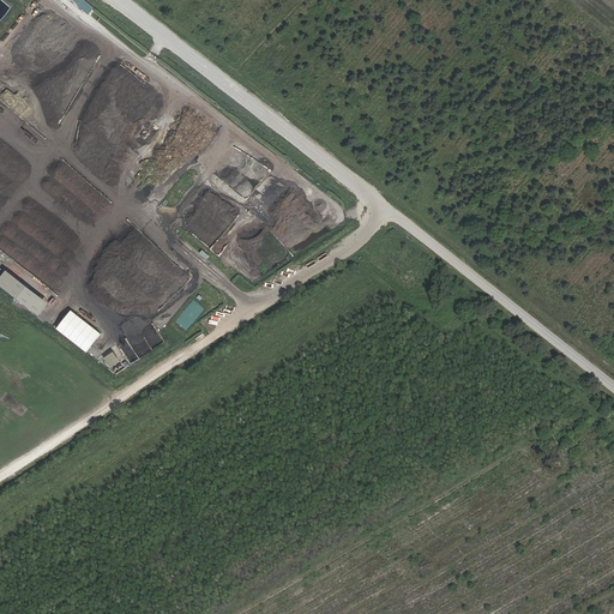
[(80,0),(67,0),(89,16),(94,10),(80,0)]
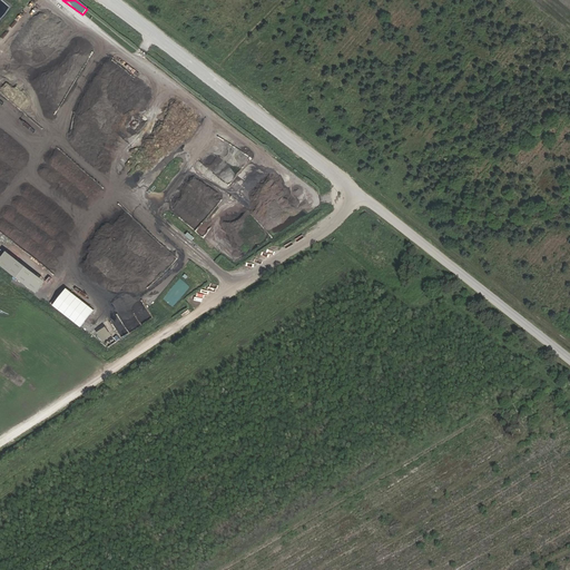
[(245,145),(237,139),(231,148),(237,154),(245,145)]
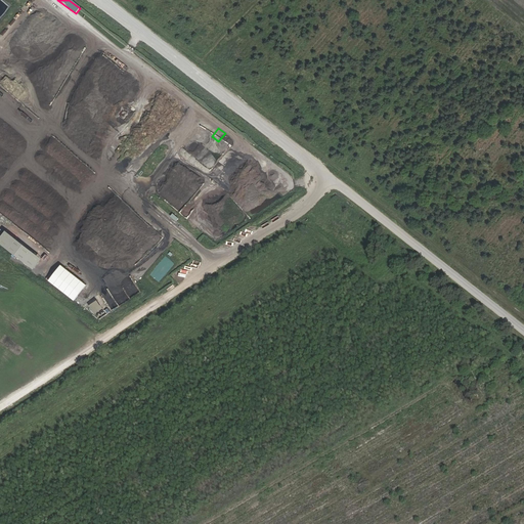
[(250,153),(232,138),(193,187),(207,198),(242,156),(246,159),(250,153)]
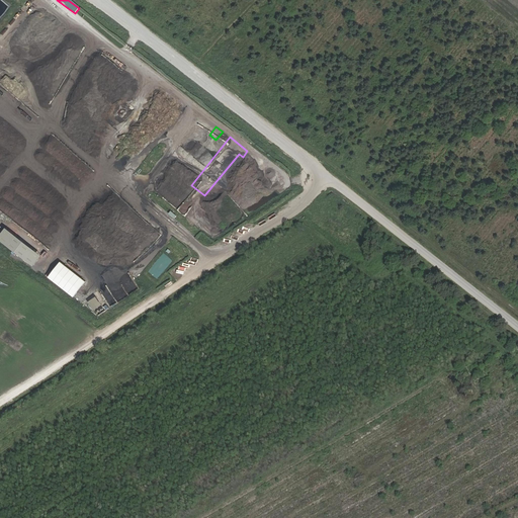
[(238,222),(240,224),(247,216),(278,176),(260,162),(256,167),(260,170),(227,212),(238,222)]
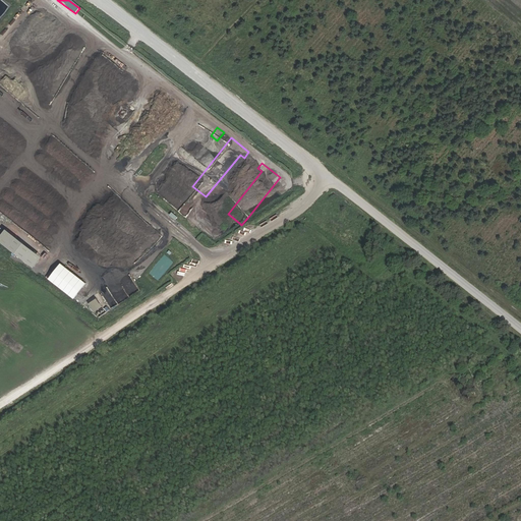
[(171,212),(169,215),(174,221),(177,218),(171,212)]
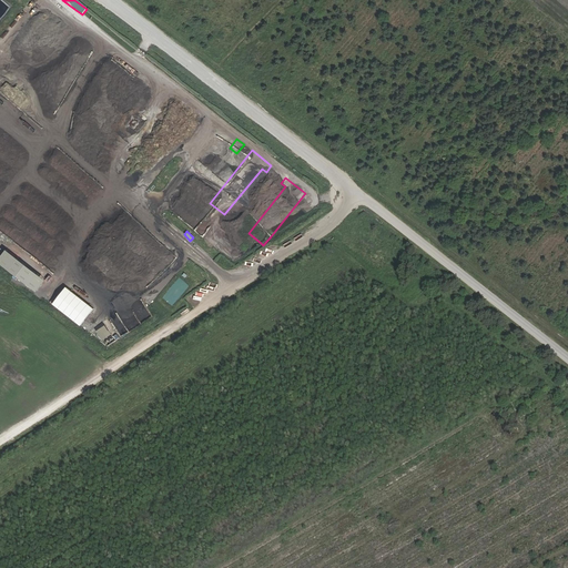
[(0,266),(37,292),(46,280),(3,251),(0,255),(0,266)]
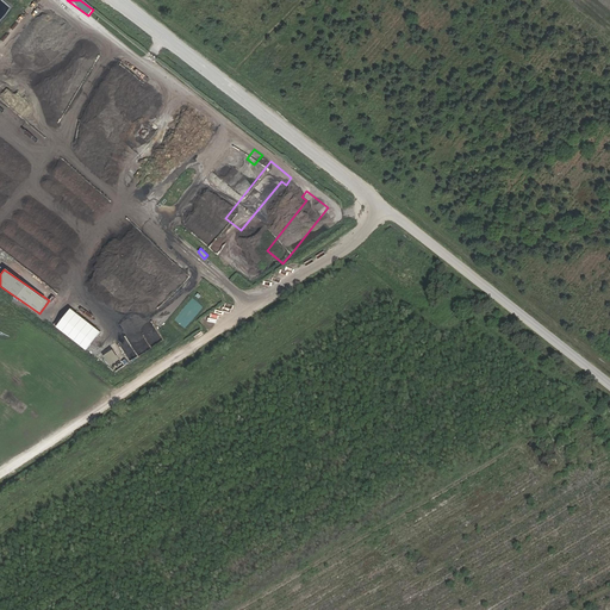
[(193,299),(174,319),(185,329),(203,307),(193,299)]
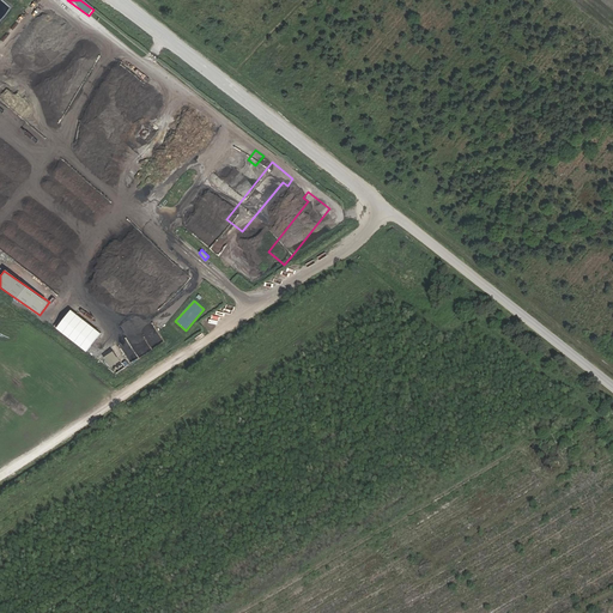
[(86,352),(101,333),(70,310),(55,329),(86,352)]
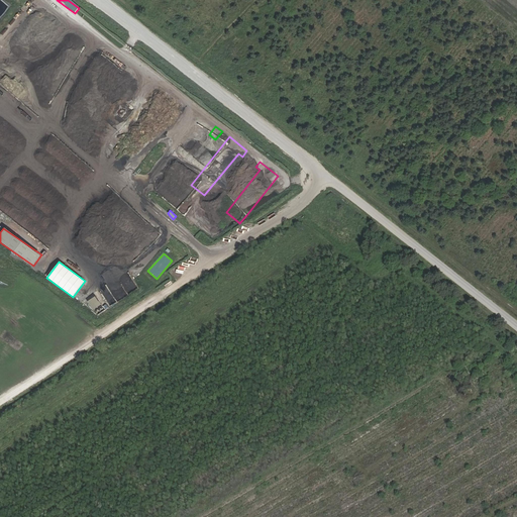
[(102,304),(97,296),(89,301),(94,309),(102,304)]
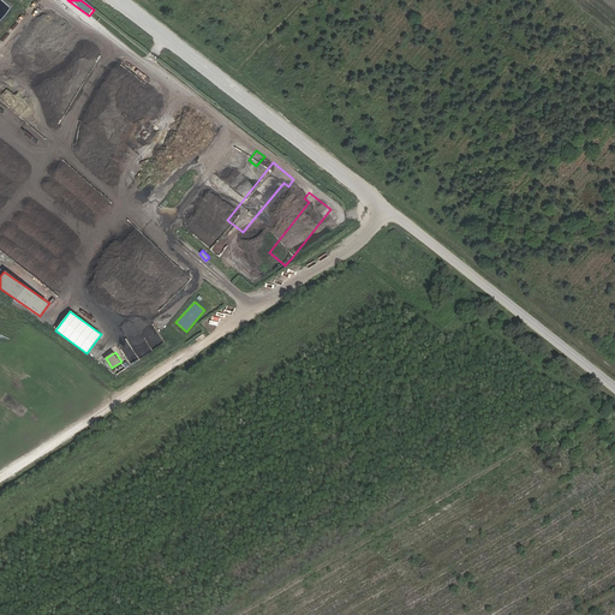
[(36,399),(23,407),(25,412),(40,404),(36,399)]
